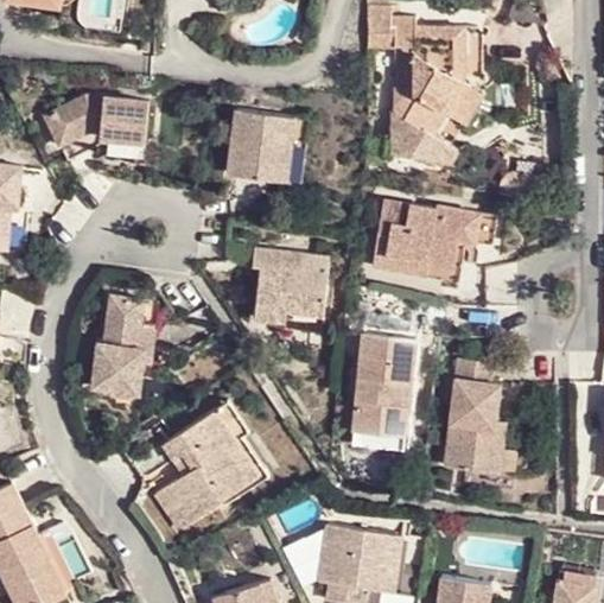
[(56,11),(57,2),(39,0),(23,0),(23,5),(56,11)]
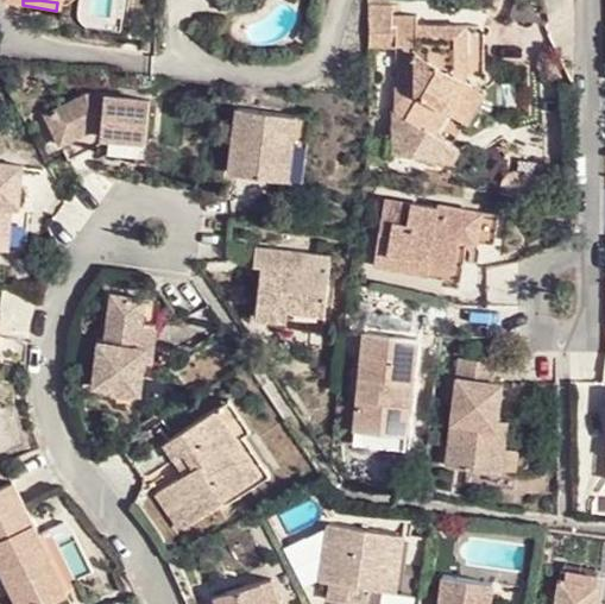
[(382,16),(364,14),(364,55),(388,55),(388,33),(382,33),(382,23),(382,16)]
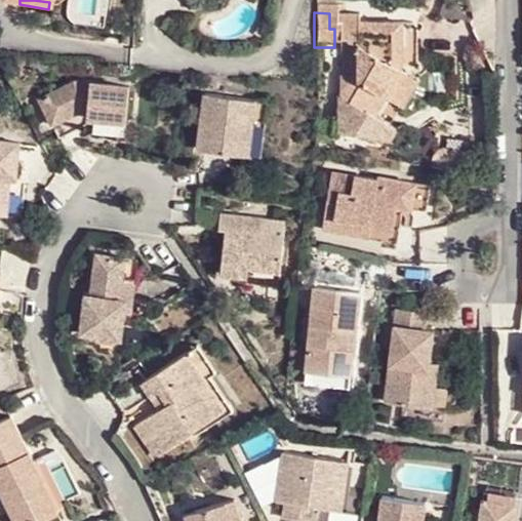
[(334,29),(334,47),(344,48),(343,85),(335,85),(334,105),(369,126),(382,105),(388,109),(402,86),(392,80),(396,74),(394,28),(352,29),(353,21),(329,19),(329,29),(334,29)]
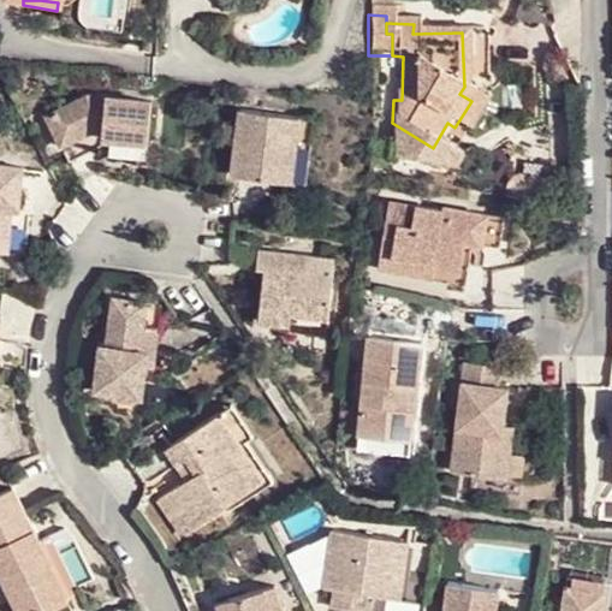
[(481,33),(462,33),(464,87),(482,87),(481,33)]
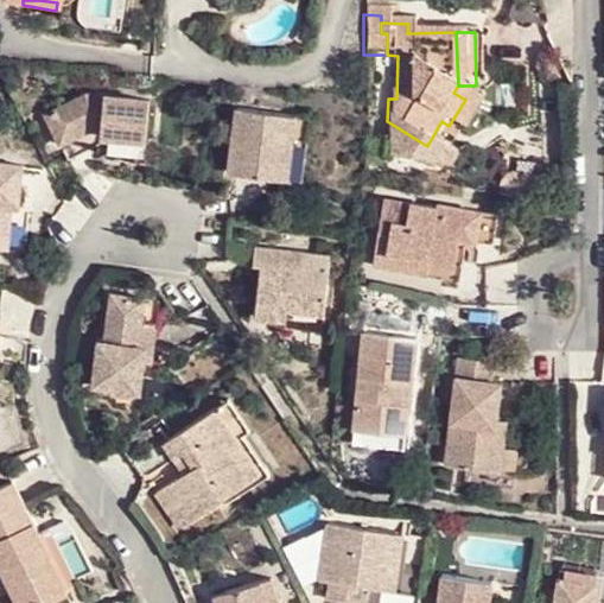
[(86,95),(45,120),(70,164),(100,147),(101,139),(147,143),(151,102),(86,95)]
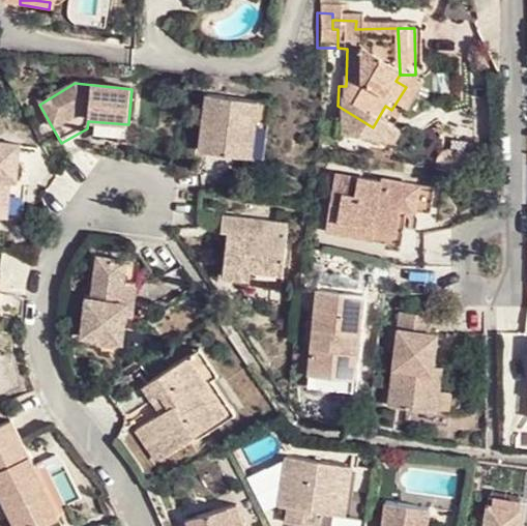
[(416,93),(406,87),(391,110),(402,116),(416,93)]
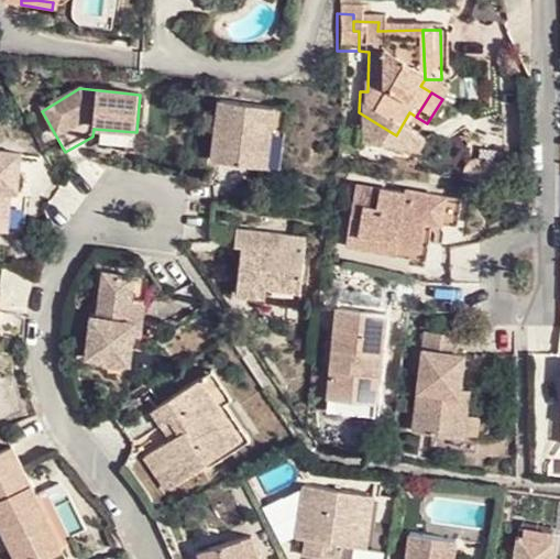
[(267,163),(275,105),(220,97),(213,155),(267,163)]
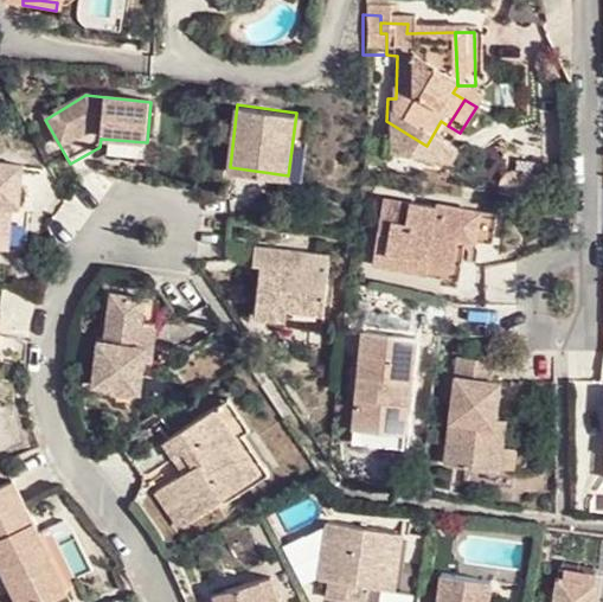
[(310,114),(296,113),(288,175),(302,178),(310,114)]
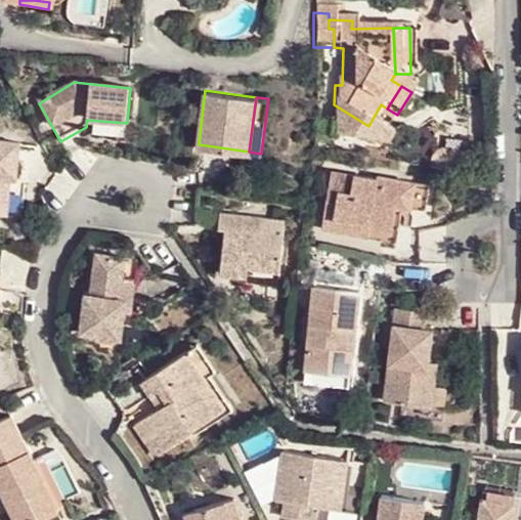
[(368,126),(334,104),(332,104),(331,141),(377,153),(387,137),(368,126)]
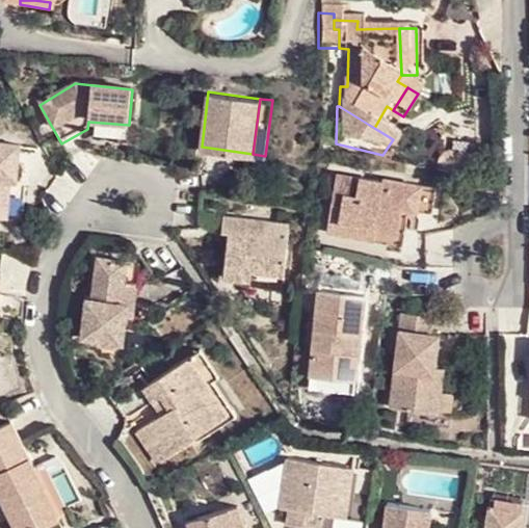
[(19,143),(0,140),(0,216),(3,217),(6,182),(15,181),(19,143)]
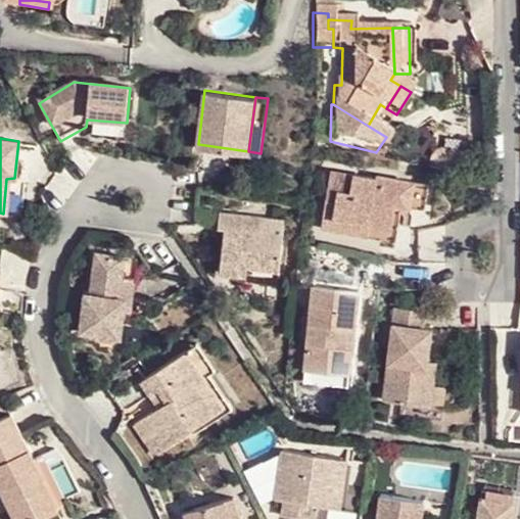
[(427,210),(430,188),(381,181),(382,177),(333,171),(325,230),(399,241),(406,207),(427,210)]
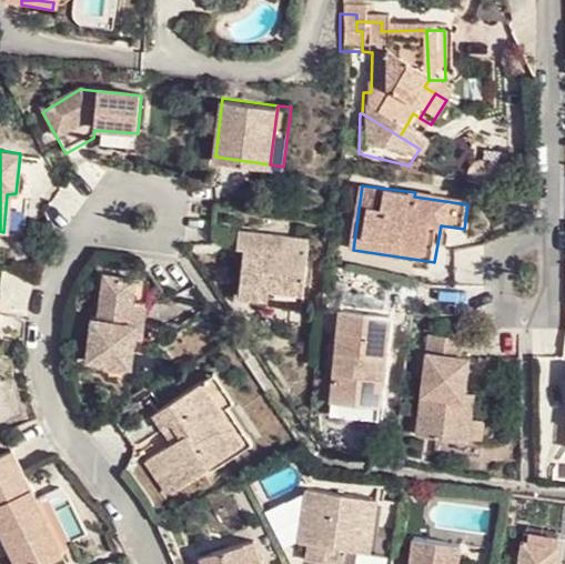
[(490,207),(467,204),(464,229),(486,231),(490,207)]
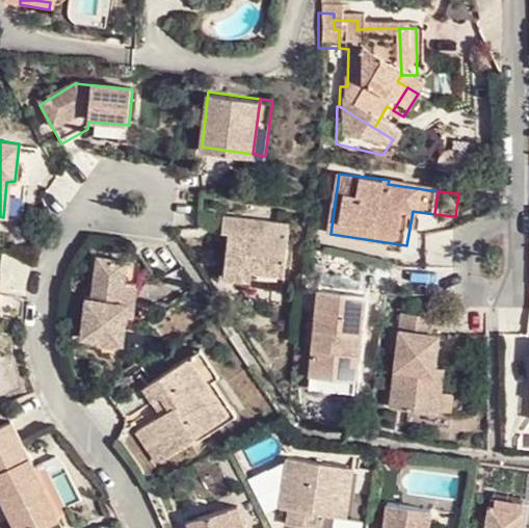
[(220,233),(227,234),(243,236),(242,244),(226,242),(221,279),(250,283),(253,268),(282,271),(287,234),(264,231),(266,217),(222,213),(220,233)]
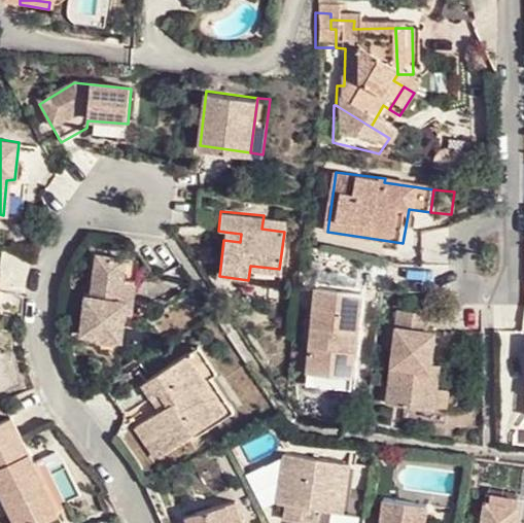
[(241,234),(224,232),(223,240),(240,242),(241,234)]
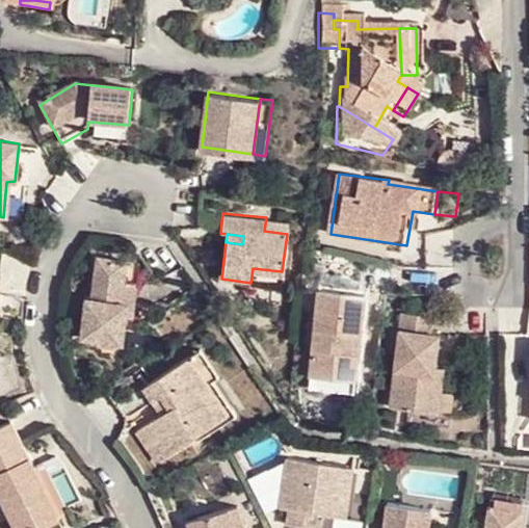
[(117,282),(131,283),(133,263),(91,256),(86,296),(79,295),(73,338),(114,343),(120,317),(127,318),(128,304),(114,301),(117,282)]
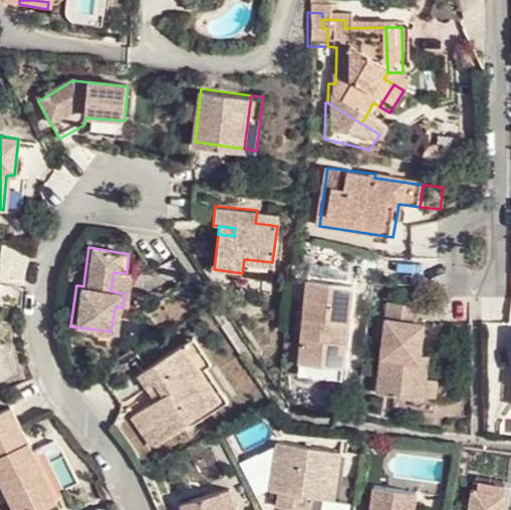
[(244,259),(242,273),(270,277),(272,262),(244,259)]
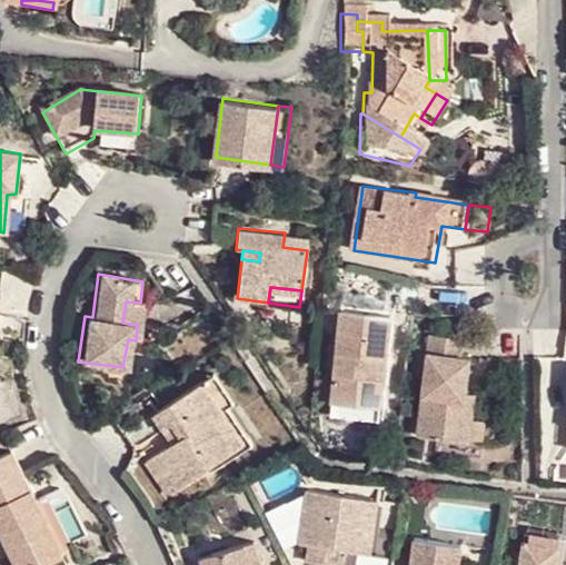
[(137,325),(140,303),(126,301),(122,323),(137,325)]
